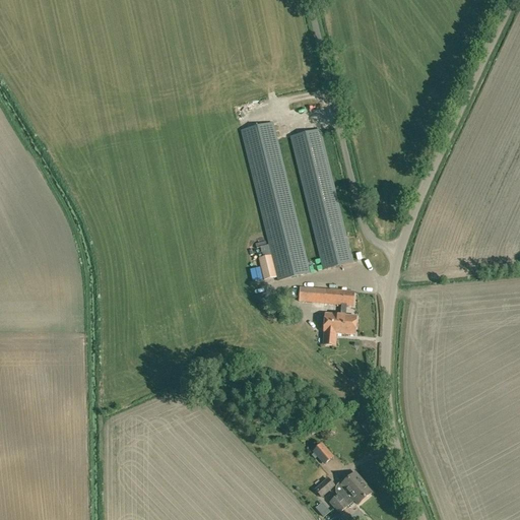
[(270,245),(278,277),(279,280),(310,273),(272,123),(242,131),(270,245)]
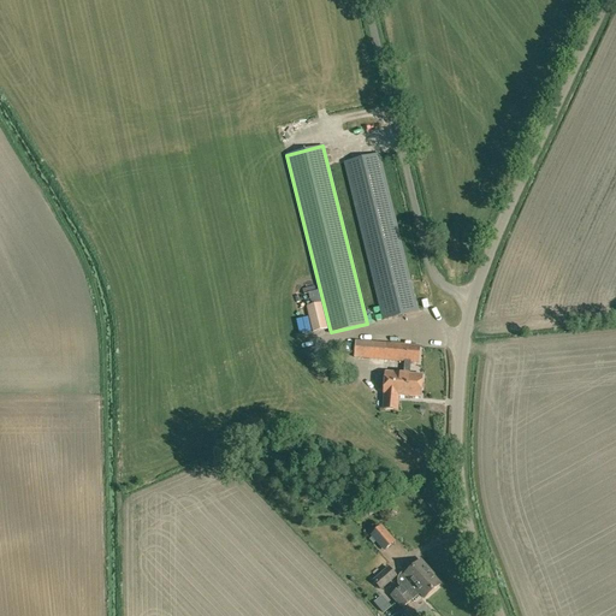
[(383,320),(418,312),(379,154),(344,163),(383,320)]
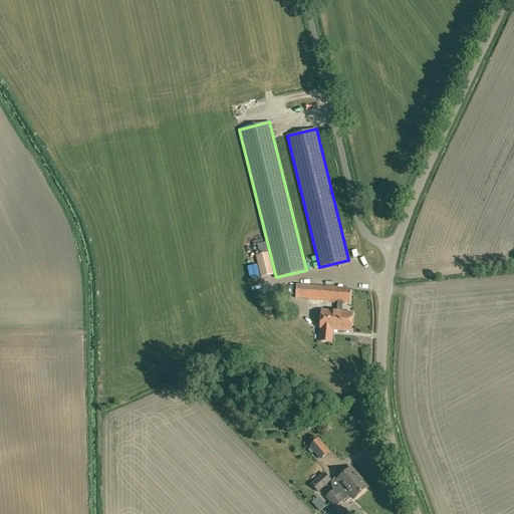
[(275,274),(267,242),(253,245),(255,251),(257,251),(258,255),(256,256),(262,277),(275,274)]
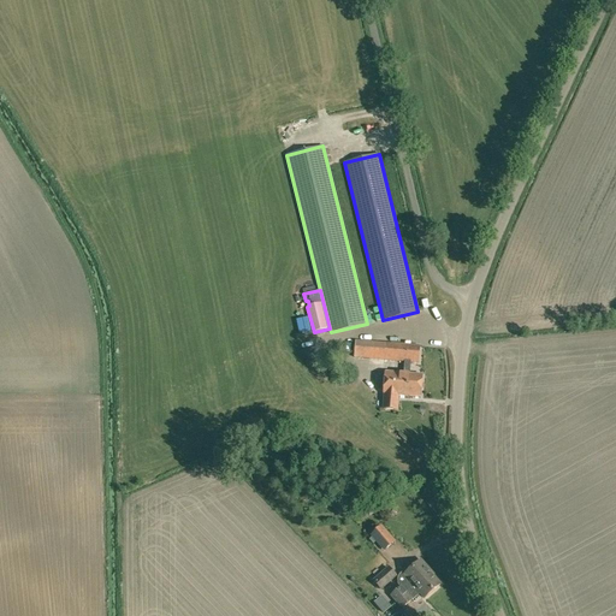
[(356,341),(355,357),(406,361),(407,345),(356,341)]
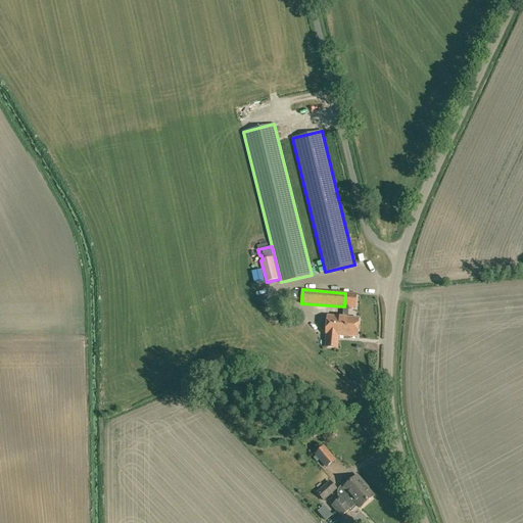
[(357,294),(345,293),(344,306),(343,317),(341,336),(358,337),(359,319),(347,318),(348,307),(355,307),(357,294)]
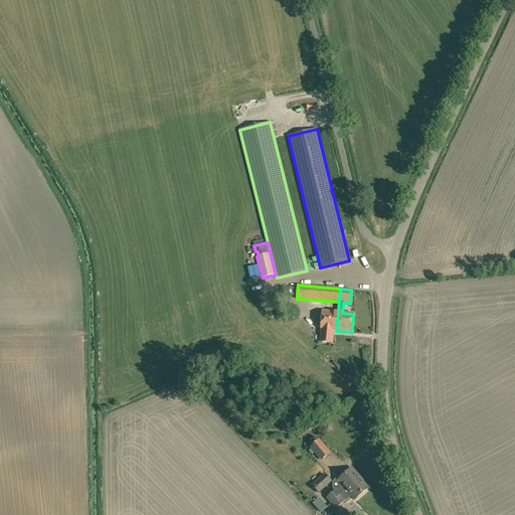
[(333,331),(336,331),(338,312),(322,311),(321,329),(322,329),(321,341),(332,342),(333,331)]
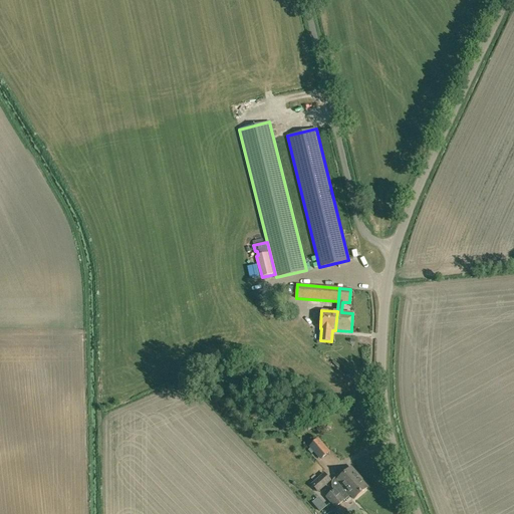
[(330,452),(318,439),(309,447),(320,460),(330,452)]
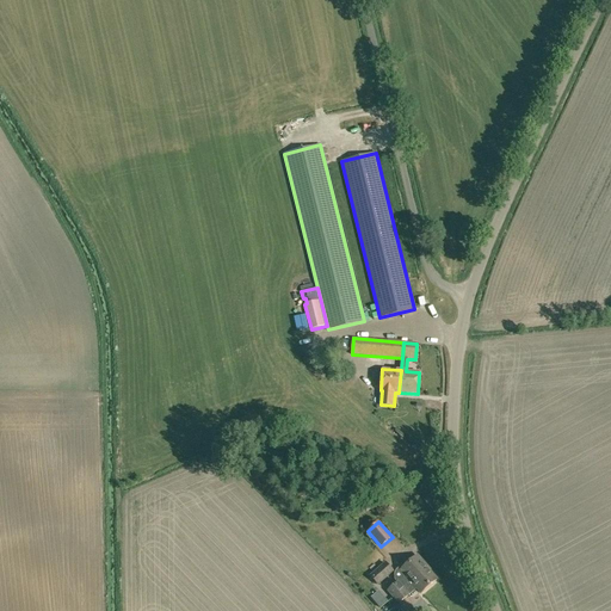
[(394,597),(427,568),(426,567),(427,567),(418,556),(400,571),(405,576),(397,582),(388,590),(394,597)]
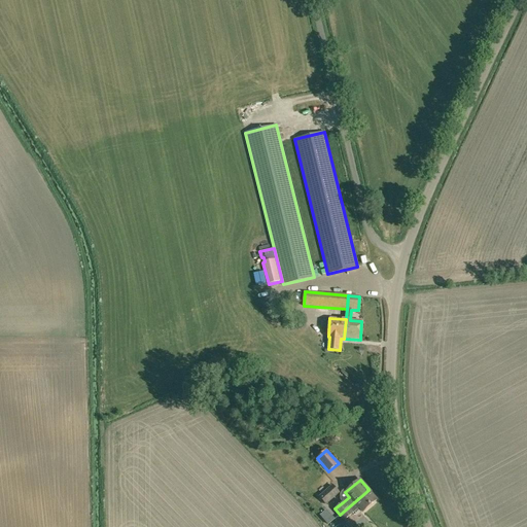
[(340,493),(332,485),(319,497),(325,504),(340,493)]
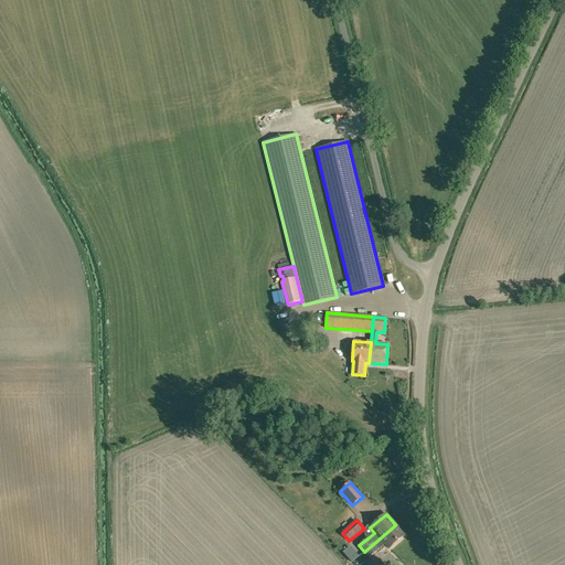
[(395,525),(364,552),(369,557),(377,550),(385,543),(390,548),(404,536),(395,525)]
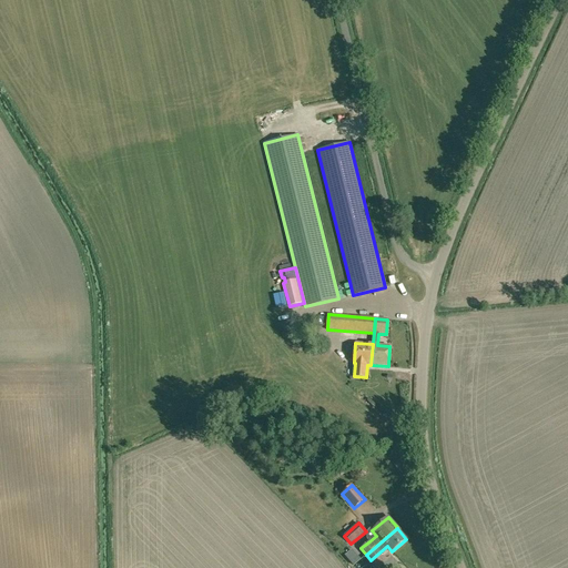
All buildings are outlined.
